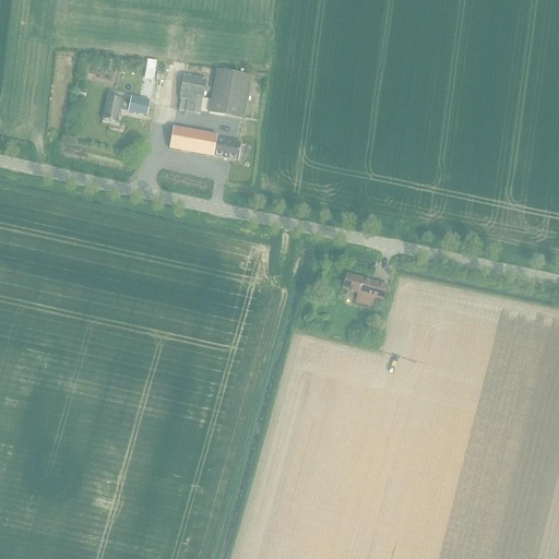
[(207,113),(241,119),(249,75),(216,69),(207,113)]
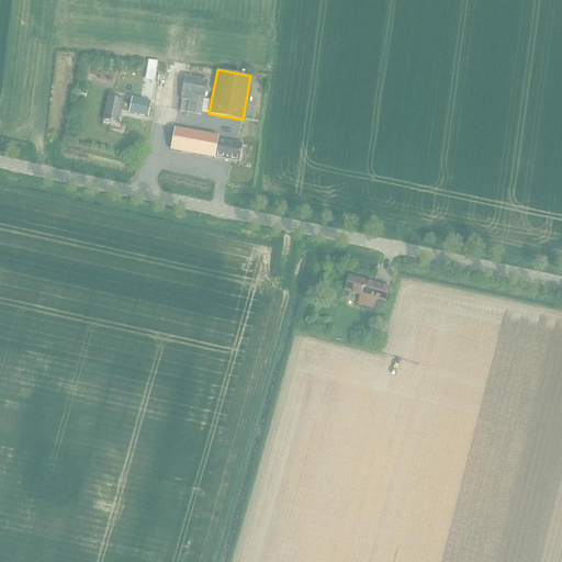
[(201,114),(208,80),(184,77),(181,99),(182,99),(181,110),(187,111),(188,100),(190,100),(188,112),(201,114)]
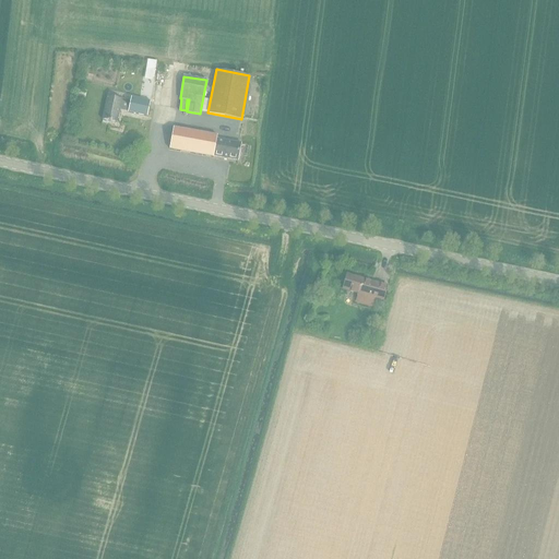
[(107,96),(103,119),(118,122),(120,111),(128,113),(129,110),(149,115),(151,100),(132,97),(131,100),(122,98),(107,96)]
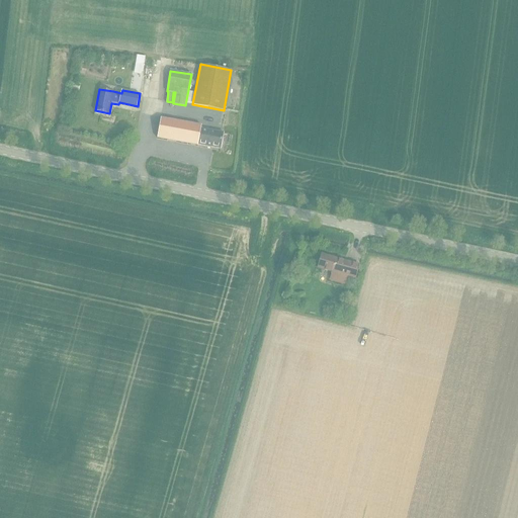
[(197,145),(200,128),(201,125),(161,118),(157,139),(197,146),(197,145)]
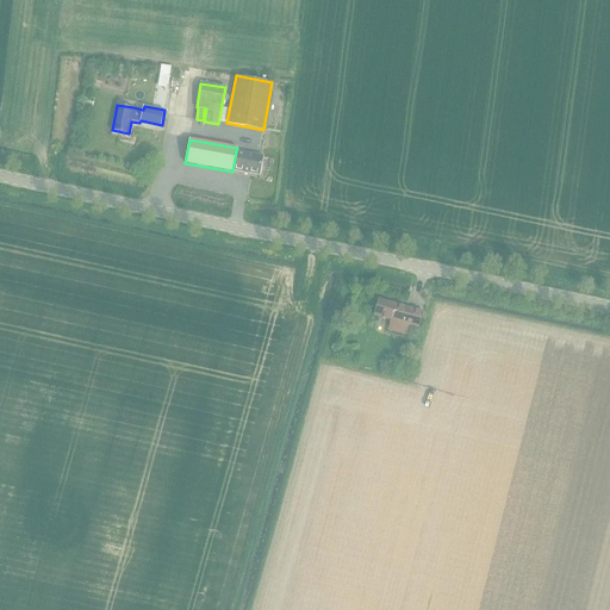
[(263,156),(236,151),(232,170),(260,175),(263,156)]
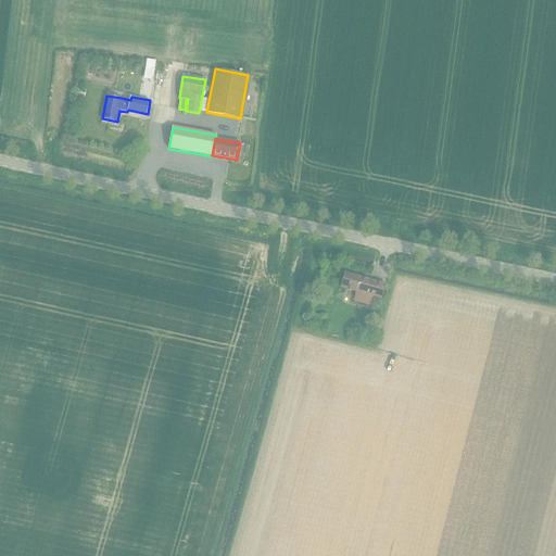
[(380,298),(384,282),(345,272),(341,286),(358,290),(356,299),(368,302),(370,294),(380,298)]
